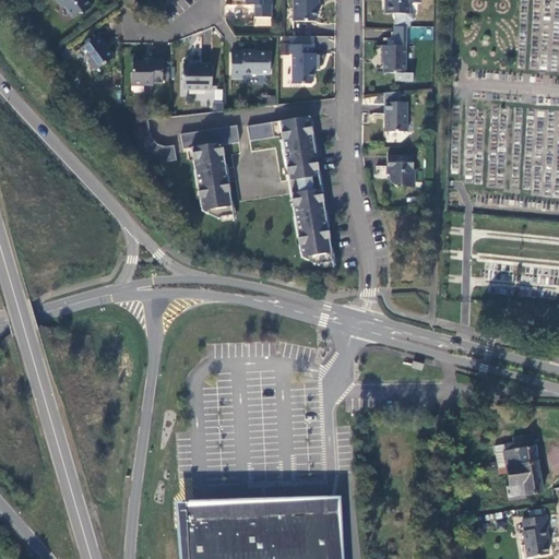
[(55,0),(61,8),(64,8),(72,19),(80,13),(83,14),(92,8),(86,0),(55,0)]
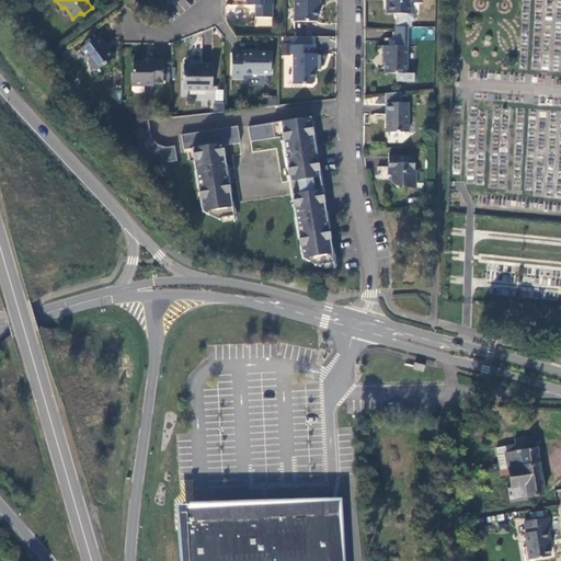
[(272,18),(272,0),(245,0),(245,6),(255,6),(255,18),(272,18)]
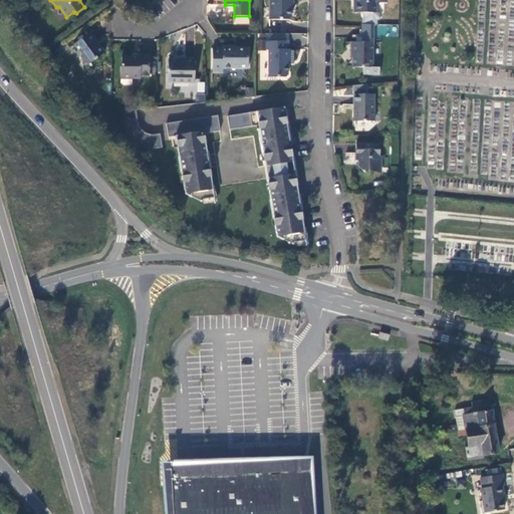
[(293,0),(269,0),(269,19),(289,19),(291,17),(291,4),(293,4),(293,0)]
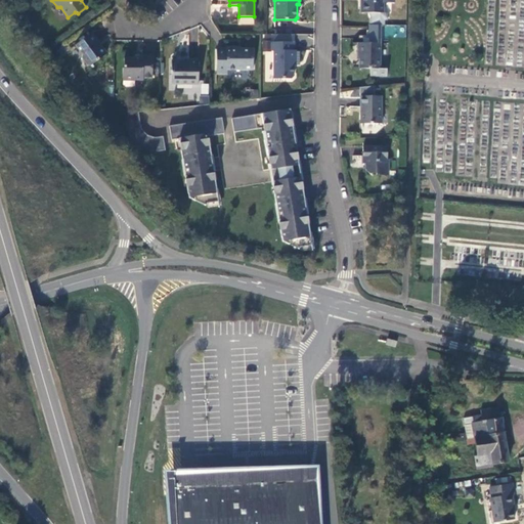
[(360,0),(360,13),(384,13),(384,0),(360,0)]
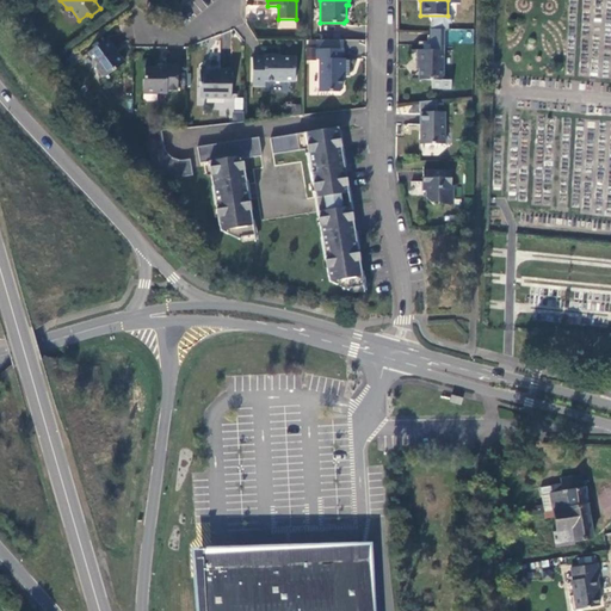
[(473,43),(474,29),(449,29),(448,42),(473,43)]
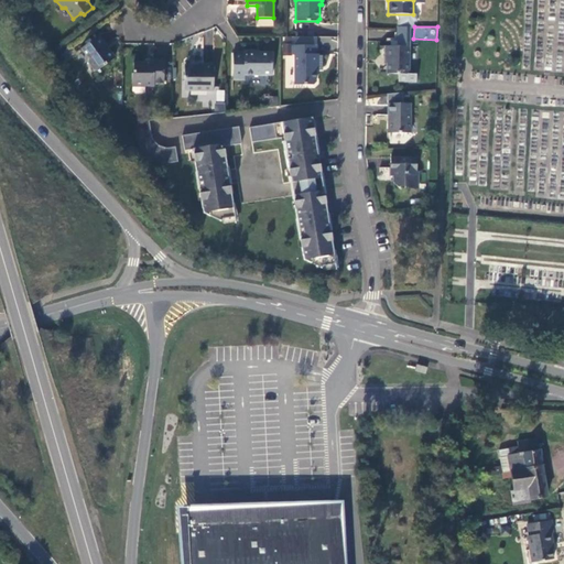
[(106,44),(99,35),(82,49),(88,58),(88,62),(94,71),(98,71),(115,58),(105,45),(106,44)]
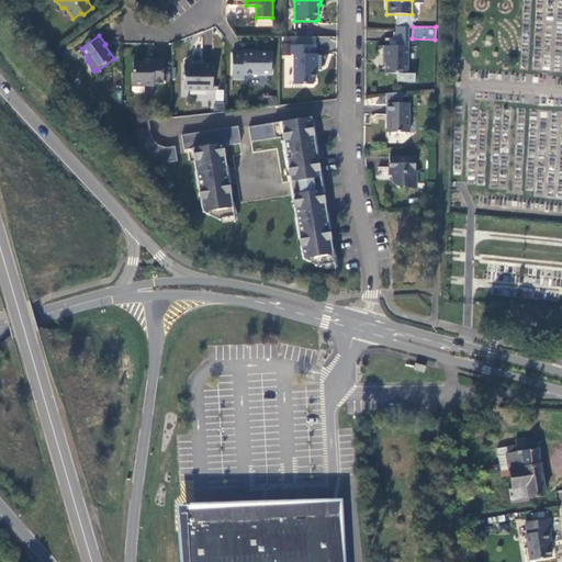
[(316,45),(291,45),(291,55),(294,55),(294,81),(303,81),(303,85),(313,85),(315,82),(315,65),(317,65),(317,54),(316,54),(316,45)]
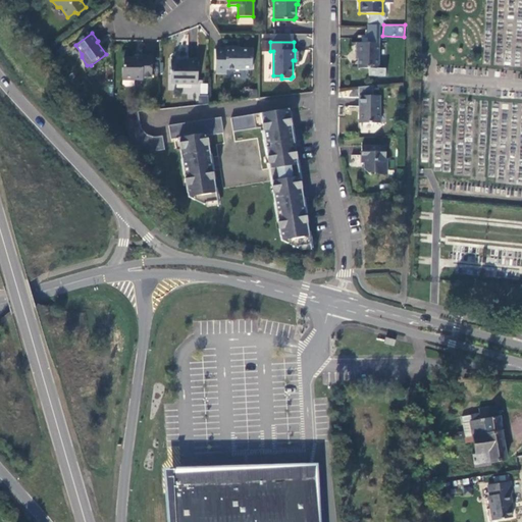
[(379,68),(379,43),(356,43),(356,54),(358,54),(358,68),(379,68)]
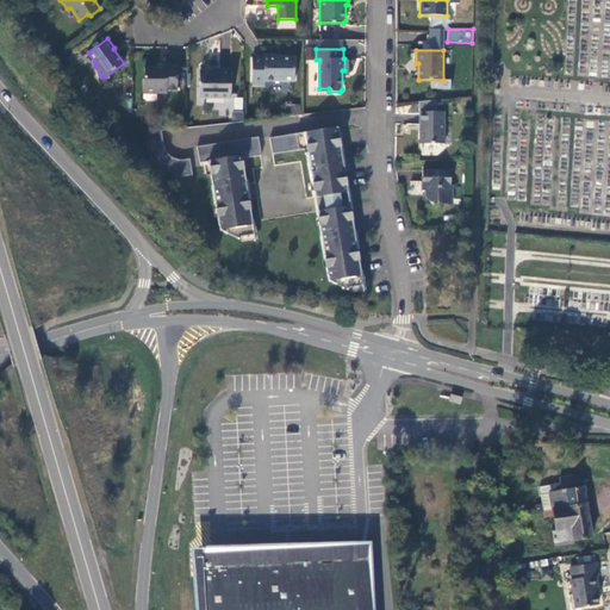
[(265,57),(253,57),(253,58),(251,88),(265,88),(265,81),(294,81),(294,57),(275,57),(275,56),(265,55),(265,57)]
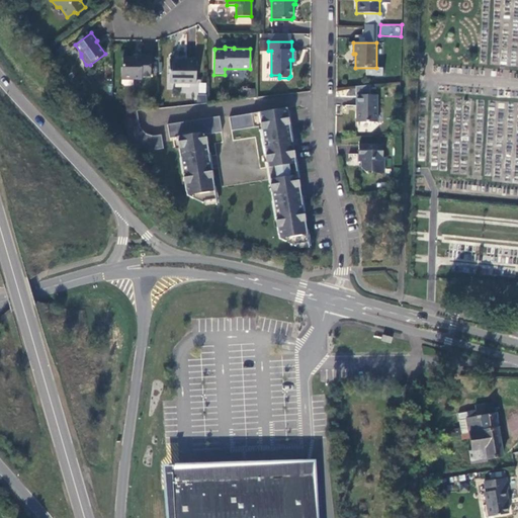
[(142,77),(151,77),(151,56),(142,56),(142,57),(123,57),(123,67),(121,68),(121,79),(142,79),(142,77)]
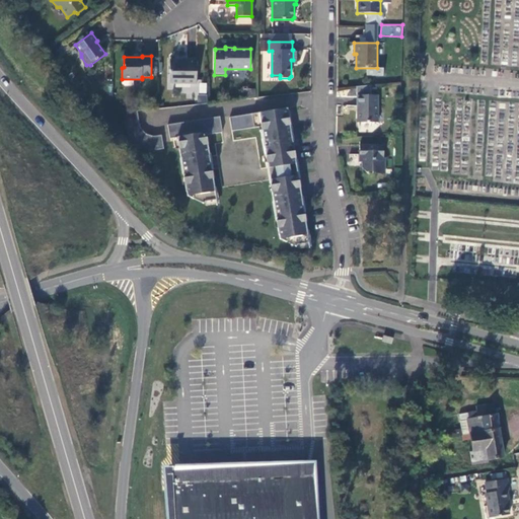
[(170,84),(197,84),(197,60),(187,60),(187,61),(170,61),(170,84)]
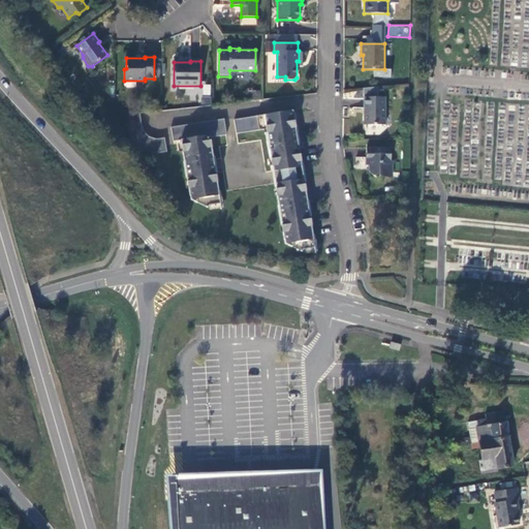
[(363,113),(363,125),(385,125),(385,97),(365,97),(365,113),(363,113)]
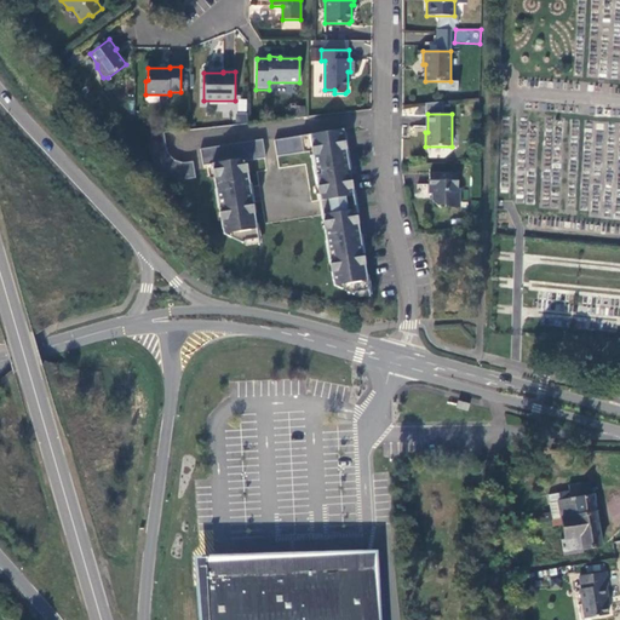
[(277,156),(313,151),(314,155),(315,167),(316,174),(320,195),(321,200),(329,199),(332,214),(323,216),(323,219),(327,240),(329,252),(331,259),(329,259),(333,281),(334,286),(354,294),(356,292),(355,288),(368,287),(367,275),(363,254),(362,246),(357,214),(356,211),(348,212),(345,196),(354,195),(354,190),(350,170),(349,166),(349,165),(349,164),(348,164),(348,162),(346,162),(345,162),(344,159),(344,155),(348,155),(346,150),(348,150),(344,130),(275,141),(277,156)]
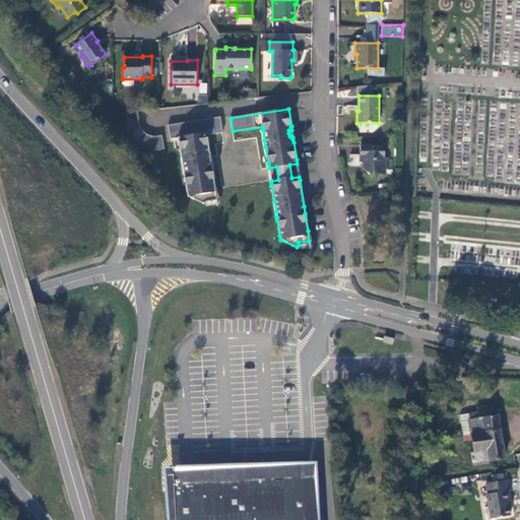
[(140,125),(137,110),(123,110),(126,127),(126,129),(127,131),(128,133),(129,136),(130,138),(132,140),(134,142),(135,143),(137,145),(139,146),(142,147),(144,148),(146,149),(149,150),(151,150),(154,150),(156,150),(165,149),(163,135),(154,136),(153,136),(150,136),(148,135),(146,134),(144,132),(142,130),(141,128),(140,126),(140,125)]
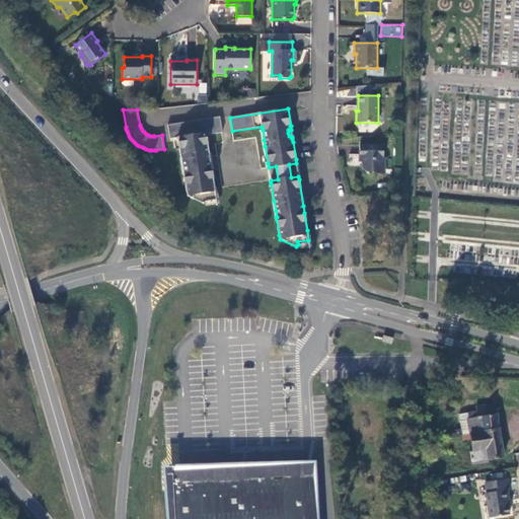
[(220,117),(168,125),(170,139),(178,138),(178,141),(181,158),(182,167),(183,174),(187,192),(188,196),(204,204),(205,202),(205,199),(216,197),(215,188),(212,170),(211,166),(208,167),(207,161),(208,161),(209,160),(209,159),(210,159),(210,158),(210,157),(209,154),(210,154),(207,135),(223,133),(220,117)]
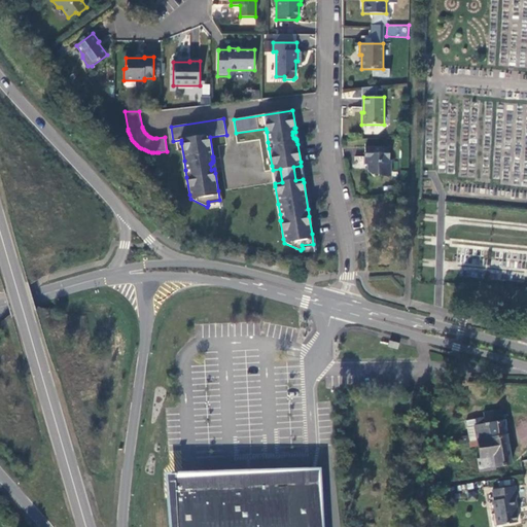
[(390,161),(390,147),(365,147),(365,165),(367,165),(367,171),(371,175),(379,175),(379,177),(391,177),(391,161),(390,161)]
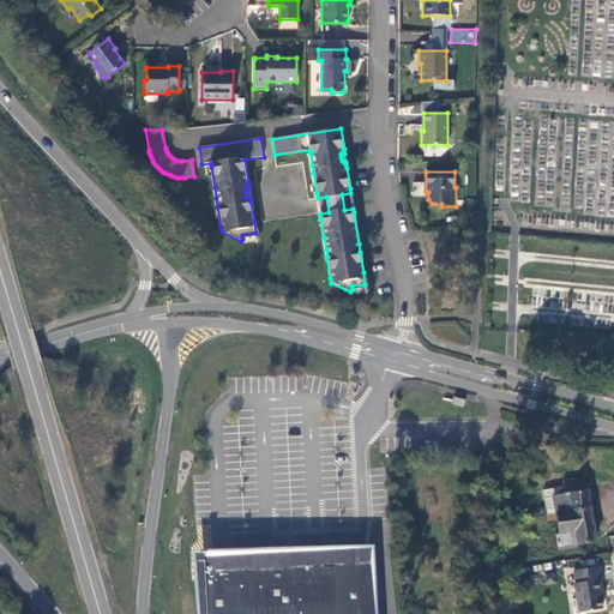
[(467,401),(455,397),(452,404),(464,408),(467,401)]
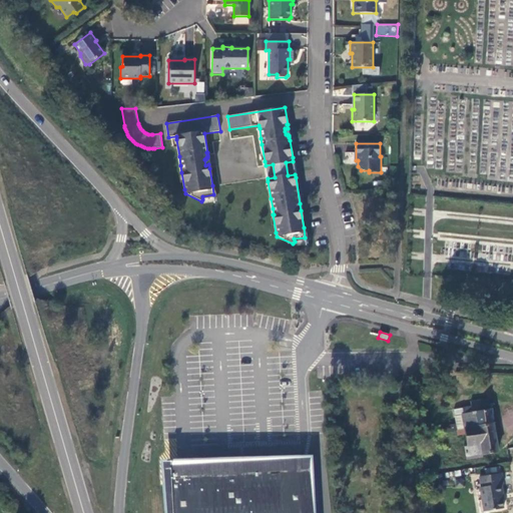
[(490,409),(489,399),(471,402),(471,407),(472,412),(462,414),(465,429),(493,424),(491,409),(490,409)]
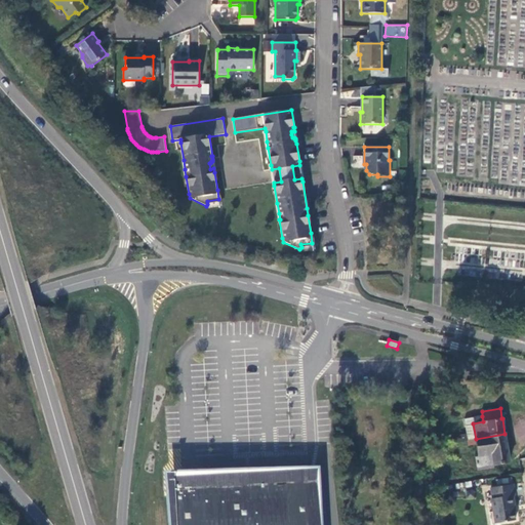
[(482,416),(465,419),(468,440),(476,439),(473,423),(483,421),(482,416)]
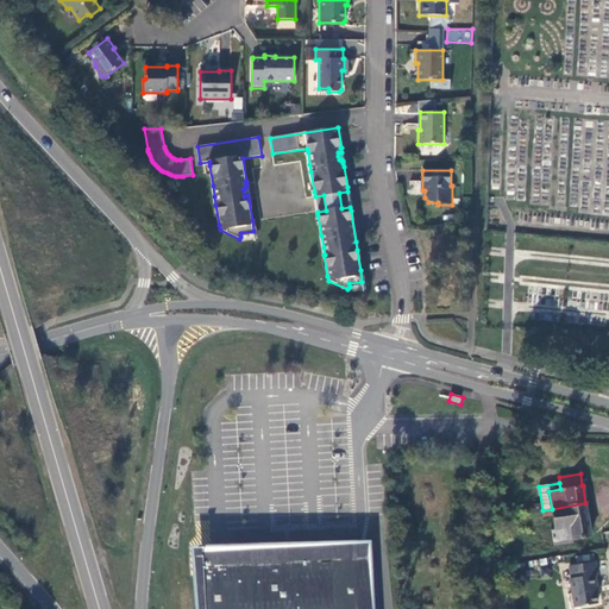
[(591,538),(585,503),(552,509),(554,527),(551,528),(554,545),(573,541),(573,540),(591,538)]
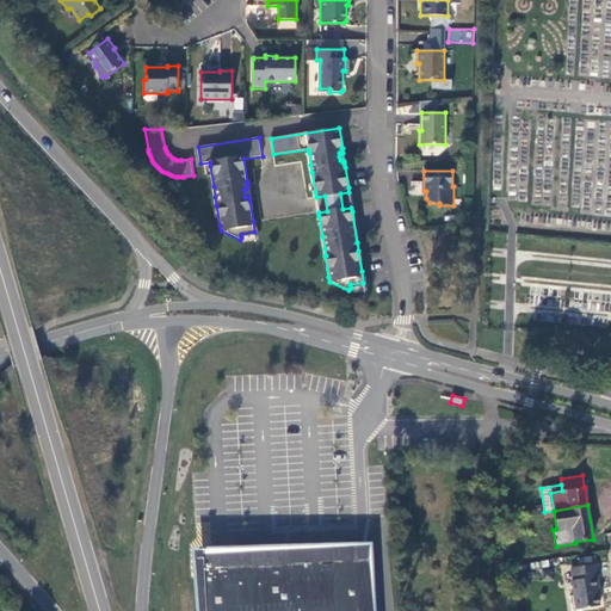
[(201,563),(196,569),(197,610),(364,610),(360,554),(291,559),(201,563)]
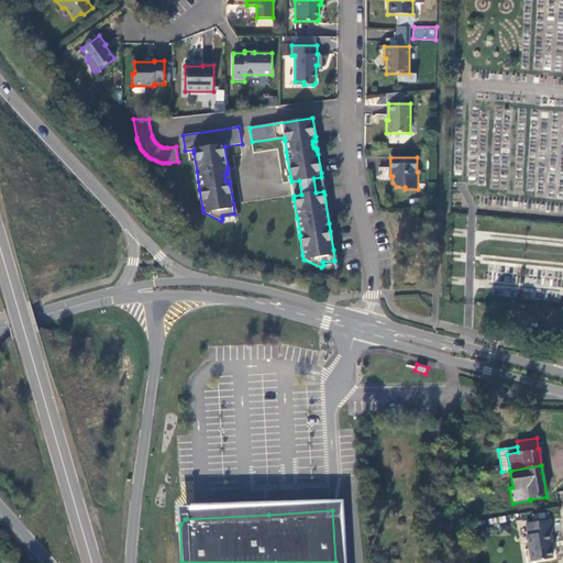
[(527,536),(531,562),(552,559),(550,542),(551,542),(549,532),(552,532),(550,520),(527,523),(528,534),(527,536)]
